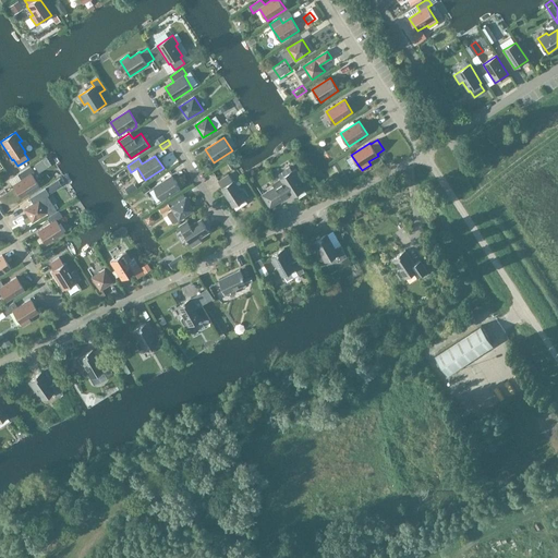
[(279,167),(281,172),(293,166),(290,160),(279,167)]
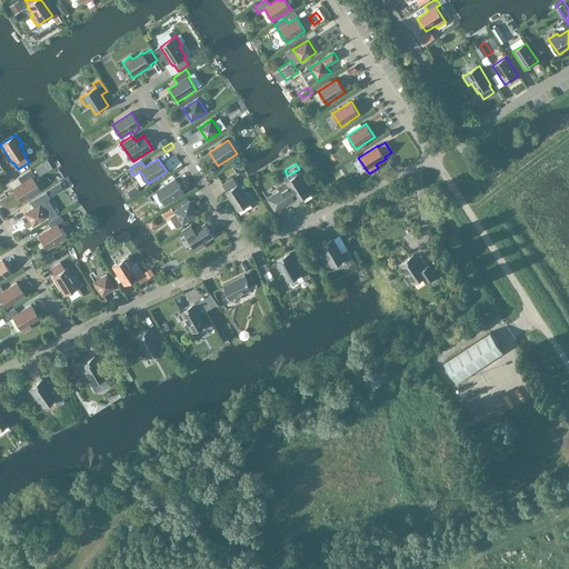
[(21,183),(12,189),(21,202),(40,190),(31,178),(35,176),(30,170),(18,178),(21,183)]
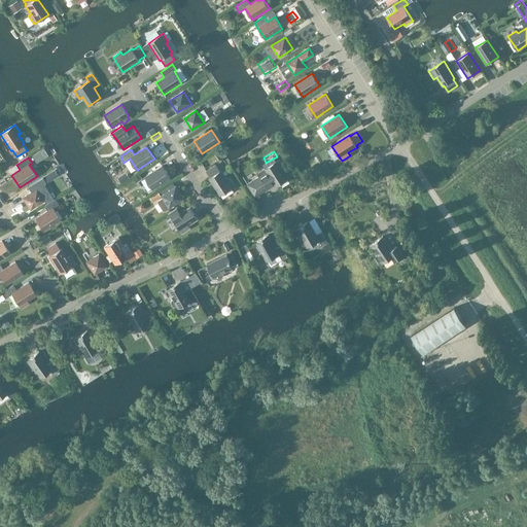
[(265,169),(261,172),(267,180),(270,178),(276,186),(287,178),(282,170),(284,168),(279,160),(265,169)]
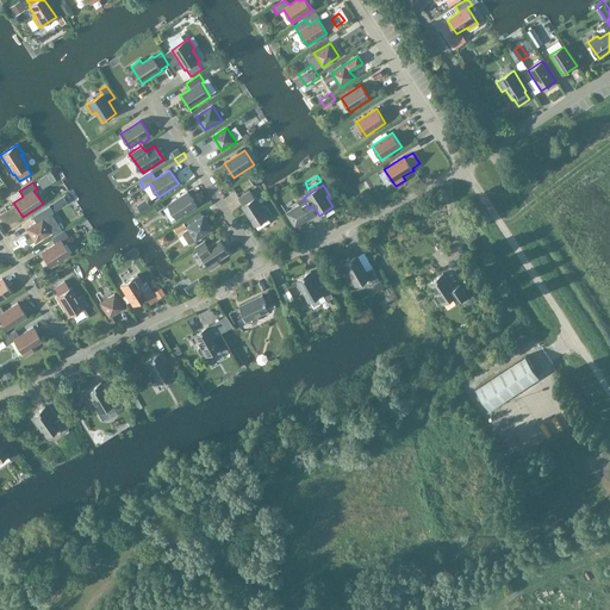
[(254,199),(250,191),(238,198),(243,206),(242,206),(255,226),(272,216),(266,206),(262,209),(256,198),(254,199)]
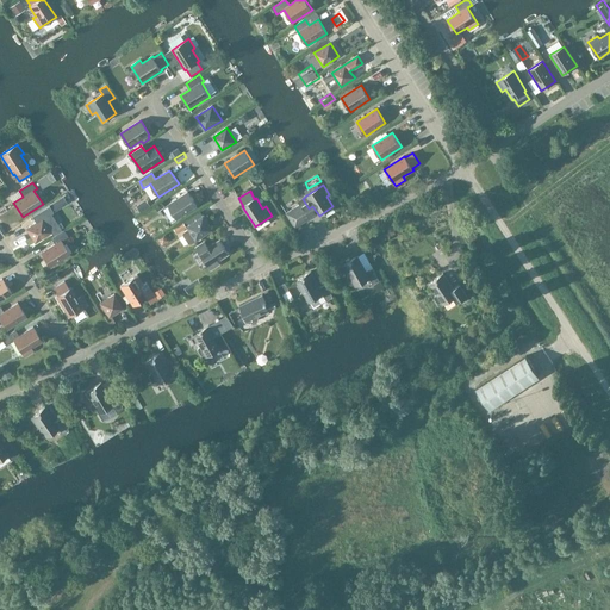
[(187,192),(168,205),(176,219),(197,206),(187,192)]
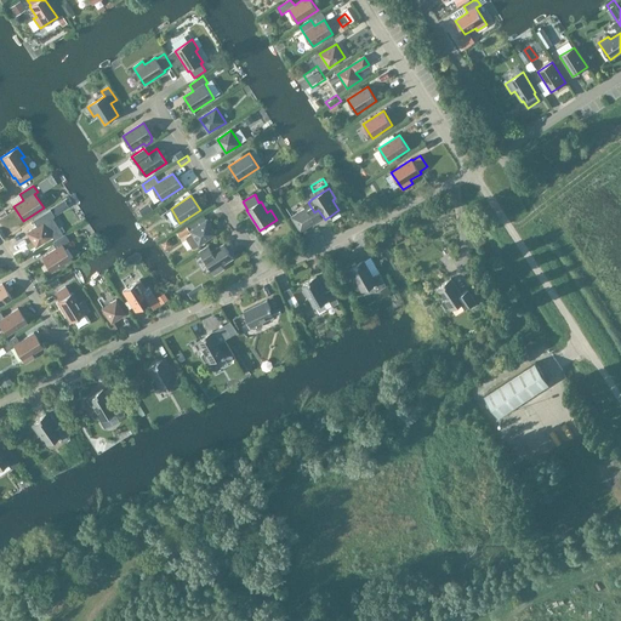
[(314,212),(308,203),(303,205),(305,209),(291,217),(301,232),(315,222),(311,215),(314,212)]
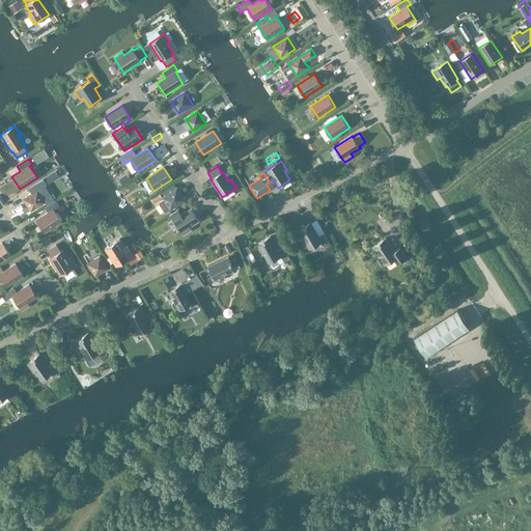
[(176,188),(163,197),(170,210),(185,200),(176,188)]
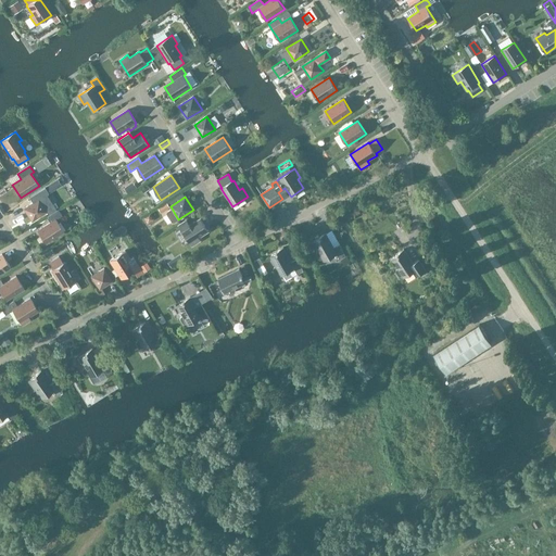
[(38,199),(24,209),(32,222),(47,212),(38,199)]
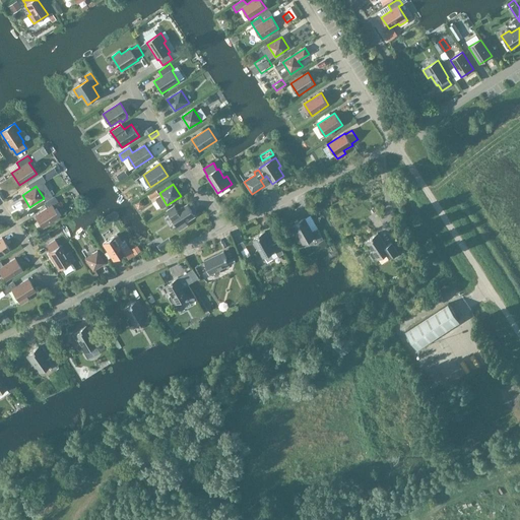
[(132,197),(136,205),(145,200),(140,193),(132,197)]
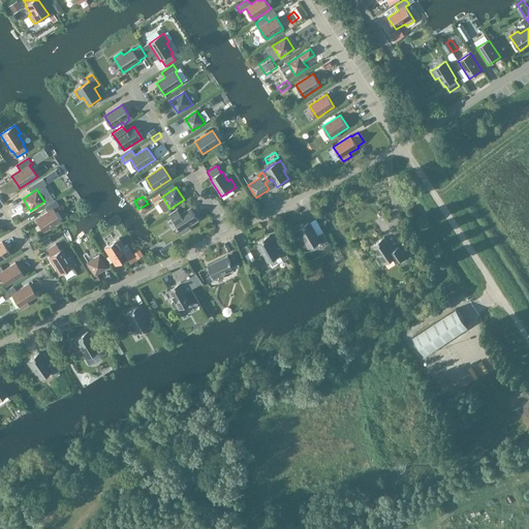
[(48,212),(35,219),(43,231),(60,220),(53,209),(59,206),(55,199),(44,207),(48,212)]
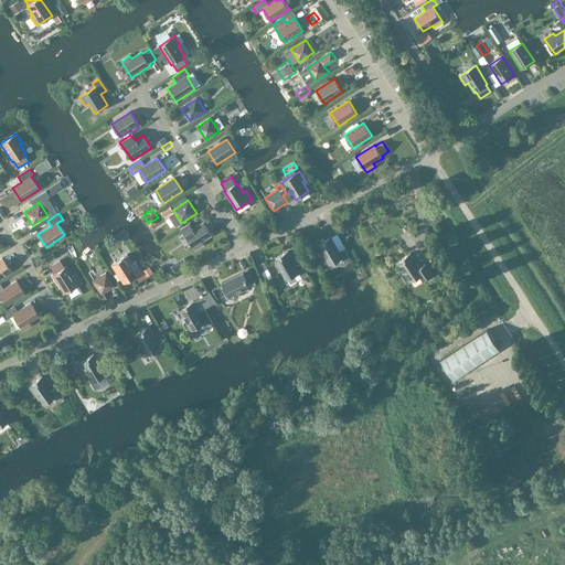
[(192,230),(189,224),(181,228),(195,249),(204,244),(202,242),(212,235),(203,222),(192,230)]
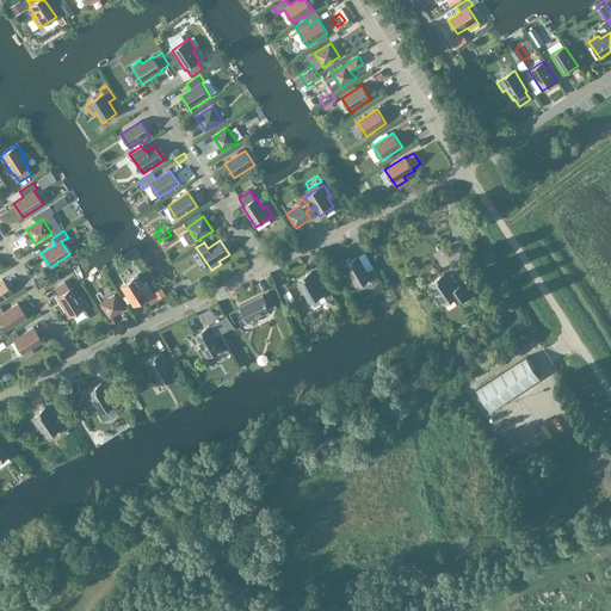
[(439,253),(445,248),(439,240),(433,245),(439,253)]
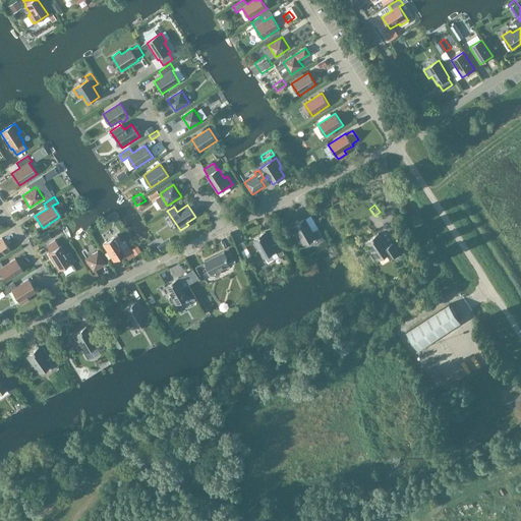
[(313,232),(305,219),(298,222),(299,223),(293,227),(298,236),(297,237),(296,238),(298,242),(300,243),(301,242),(303,245),(315,238),(319,243),(324,240),(317,229),(313,232)]
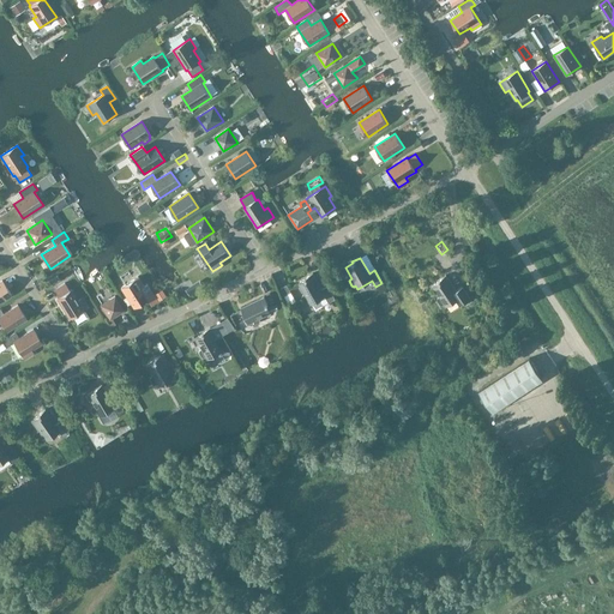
[(325,296),(313,274),(305,278),(305,280),(298,284),(304,294),(302,295),(301,298),(305,302),(307,304),(308,302),(309,305),(325,296)]
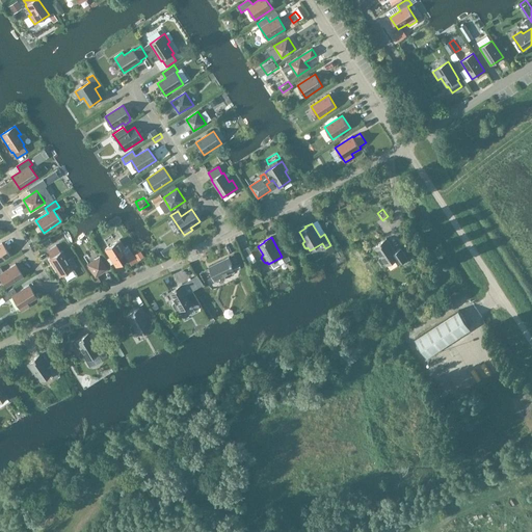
[(395,251),(387,239),(379,243),(379,244),(373,248),(379,258),(378,259),(378,260),(381,265),(383,265),(384,264),(386,267),(398,259),(401,263),(407,259),(400,248),(395,251)]
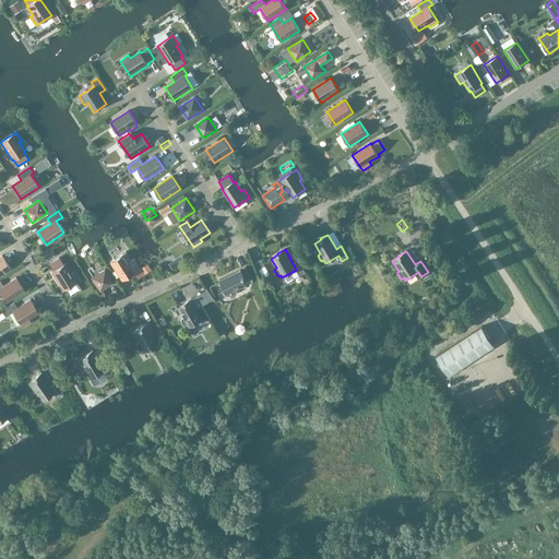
[(126,252),(110,262),(121,281),(134,273),(138,278),(143,274),(133,259),(131,261),(126,252)]
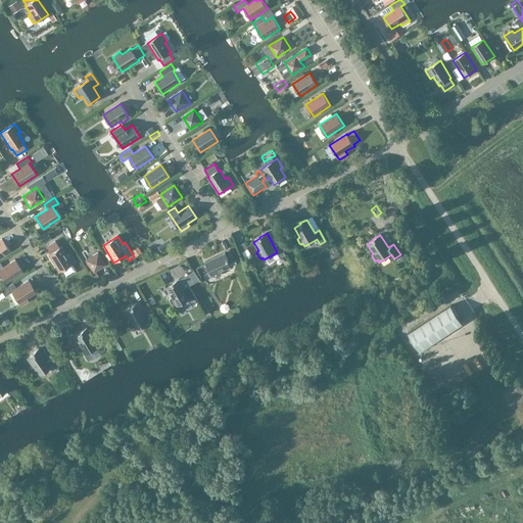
[(2,239),(0,240),(0,256),(9,251),(2,239)]
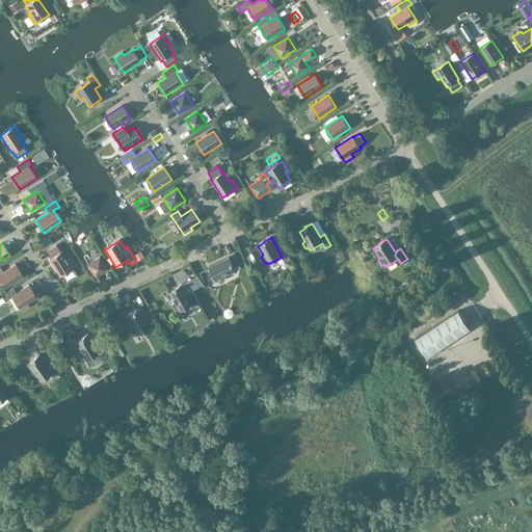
[(50,258),(49,259),(60,276),(75,267),(70,259),(68,261),(61,251),(60,251),(56,245),(46,251),(50,258)]
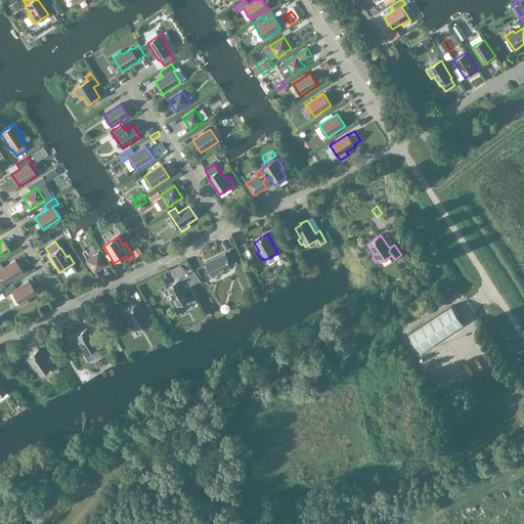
[(245,244),(238,247),(242,253),(248,249),(245,244)]
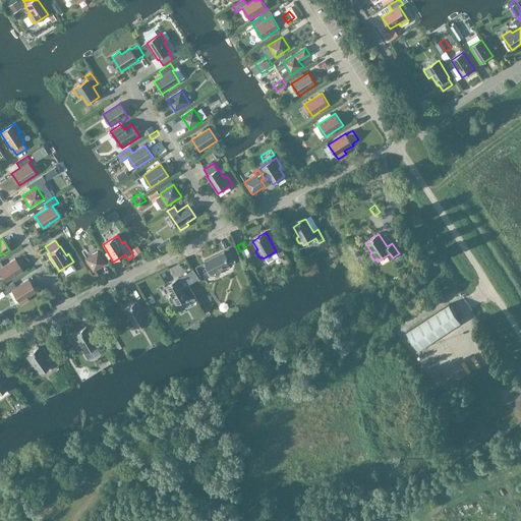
[(98,275),(95,270),(105,264),(98,251),(85,259),(93,271),(91,273),(94,278),(98,275)]
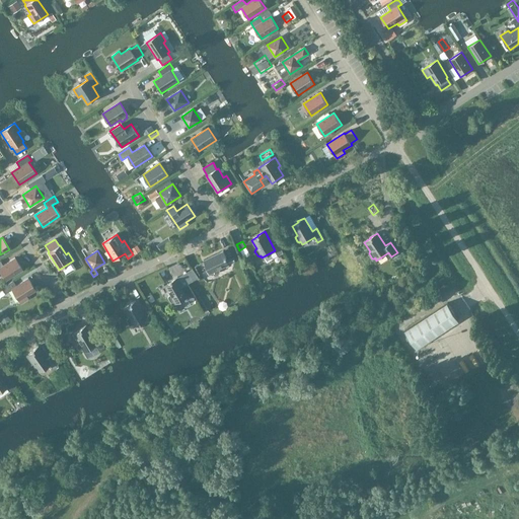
[(223,250),(204,261),(210,274),(213,273),(213,274),(215,275),(219,273),(220,271),(219,270),(228,265),(226,260),(227,258),(223,250)]
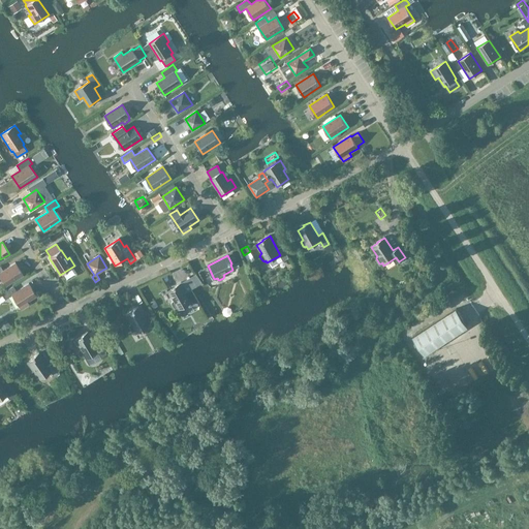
[(0,276),(6,286),(23,275),(16,262),(3,271),(0,266),(0,276)]
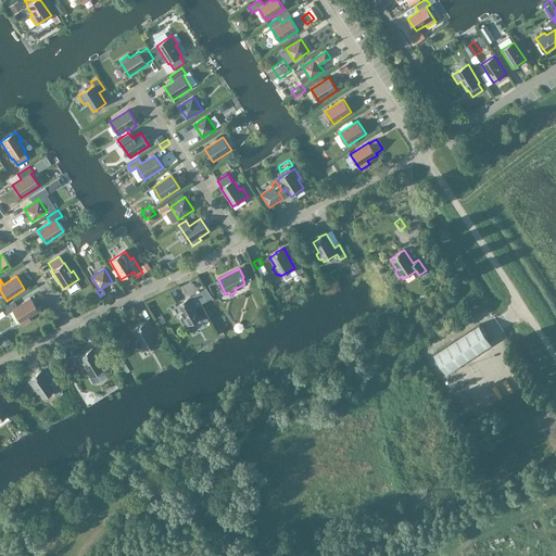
[(199,312),(190,298),(182,302),(184,302),(176,306),(182,316),(181,317),(180,319),(182,324),(185,324),(187,324),(188,326),(201,318),(204,324),(211,320),(203,308),(199,312)]
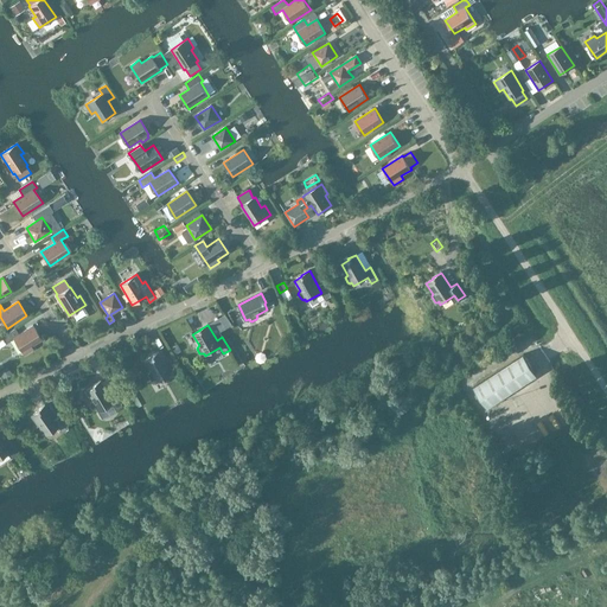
[(33,326),(19,334),(14,328),(2,337),(6,343),(13,339),(24,356),(33,350),(31,346),(42,339),(33,326)]
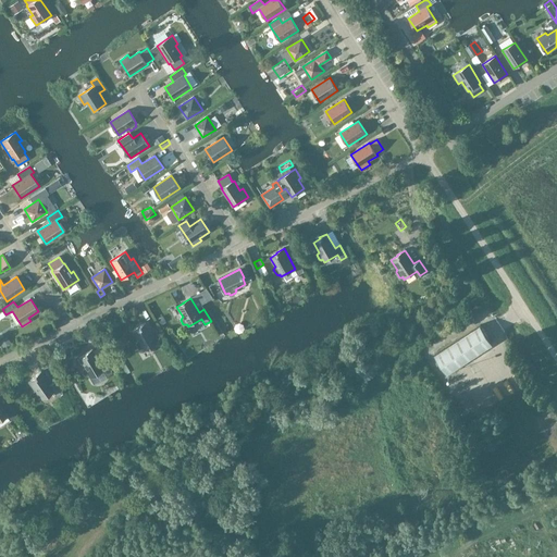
[(157,343),(145,322),(138,326),(138,327),(132,332),(137,342),(136,342),(135,345),(137,349),(140,349),(141,349),(143,351),(157,343)]
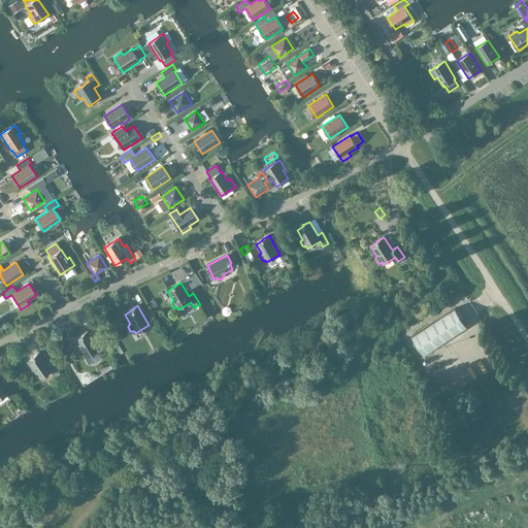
[(455,308),(411,337),(423,355),(467,326),(455,308)]
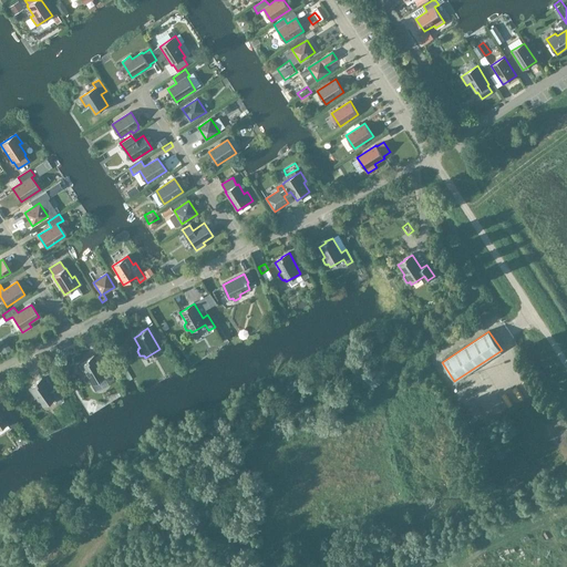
[(102,370),(93,356),(85,360),(86,361),(79,366),(85,375),(83,377),(83,379),(85,383),(89,383),(90,383),(91,385),(104,378),(107,383),(114,379),(107,368),(102,370)]
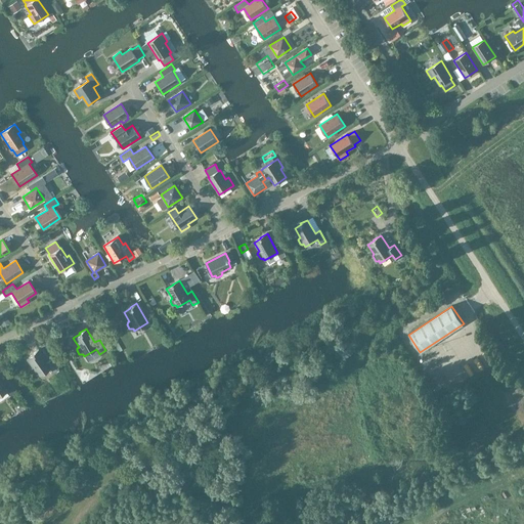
[(487,344),(477,349),(482,360),(492,355),(487,344)]
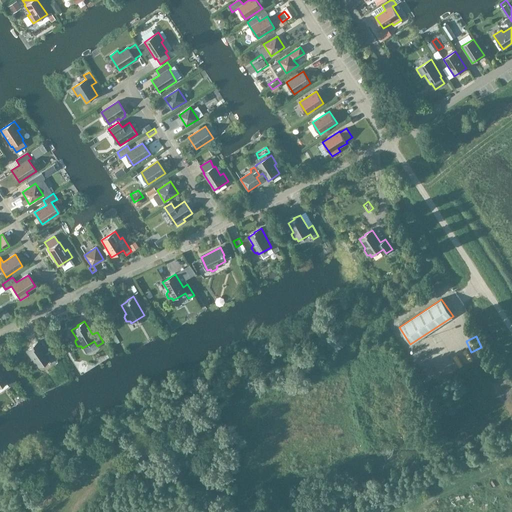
[(46,354),(37,342),(31,346),(31,347),(25,351),(31,360),(30,361),(30,362),(30,363),(33,367),(35,367),(36,366),(37,368),(49,360),(52,365),(58,361),(51,351),(46,354)]
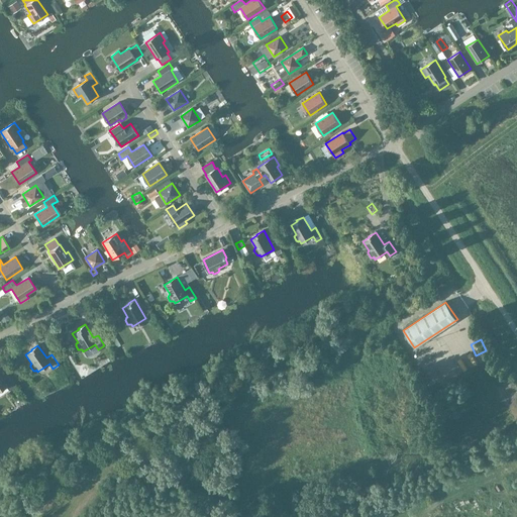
[(8,376),(3,379),(0,373),(0,390),(6,386),(9,391),(15,387),(8,376)]
